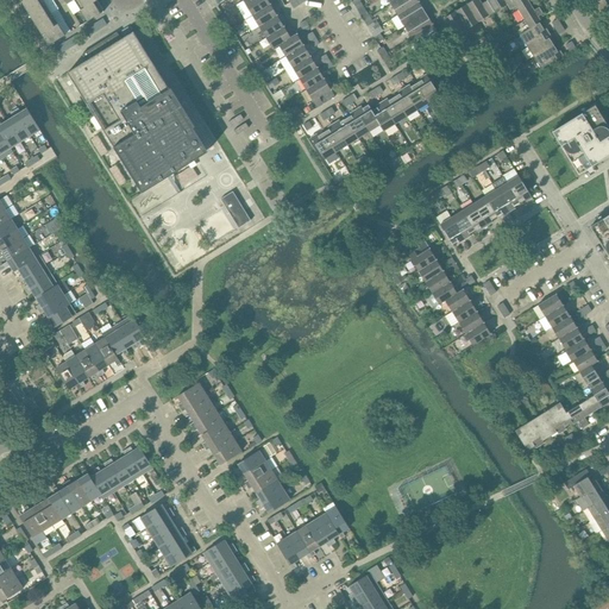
[(44,1),(43,0),(22,0),(22,1),(27,12),(44,1)]
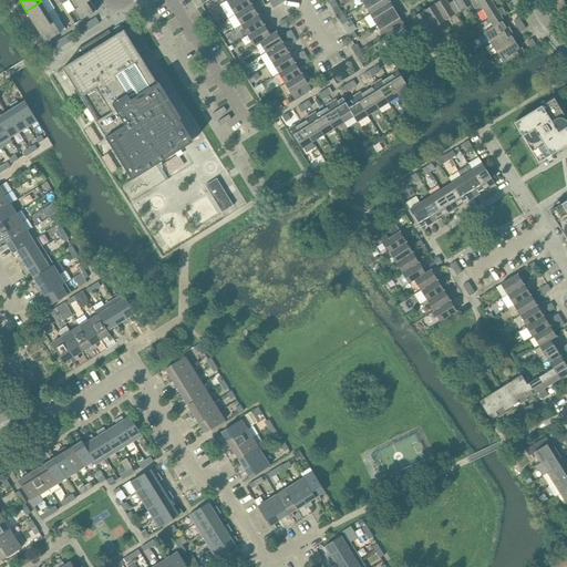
[(69,0),(74,10),(90,0),(69,0)]
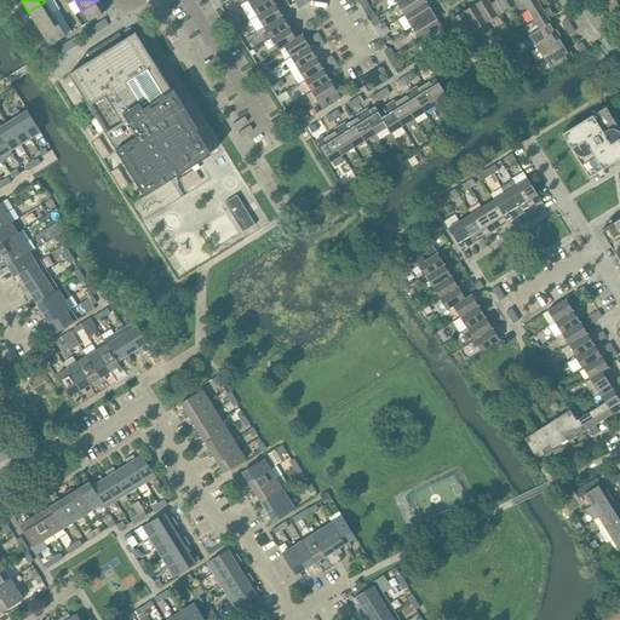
[(89,22),(105,11),(98,0),(81,11),(89,22)]
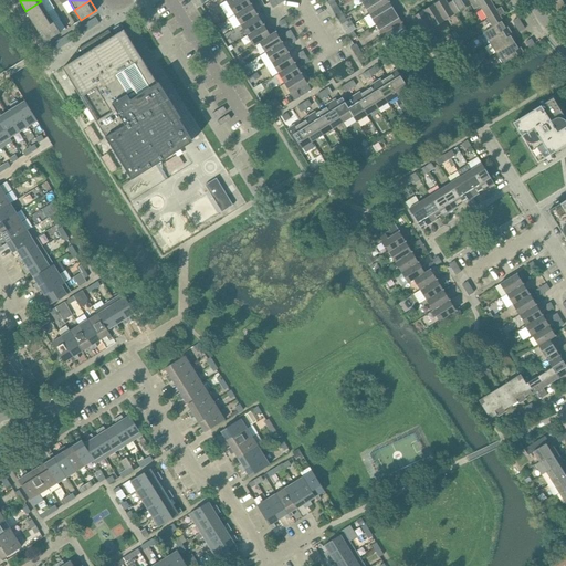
[(223,0),(233,14),(250,4),(247,0),(233,0),(232,1),(231,0),(223,0)]
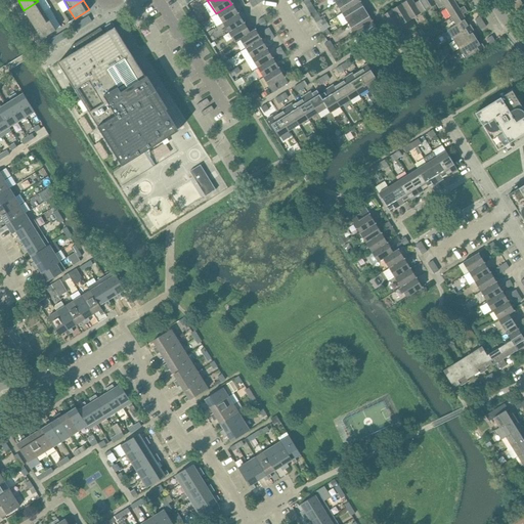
[(341,0),(336,3),(342,13),(360,1),(359,0),(341,0)]
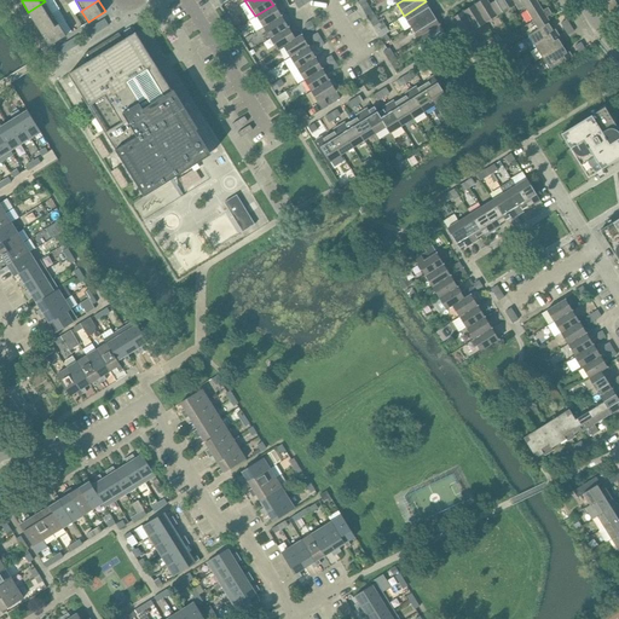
[(487,0),(480,0),(474,4),(486,23),(497,16),(490,4),(487,0)]
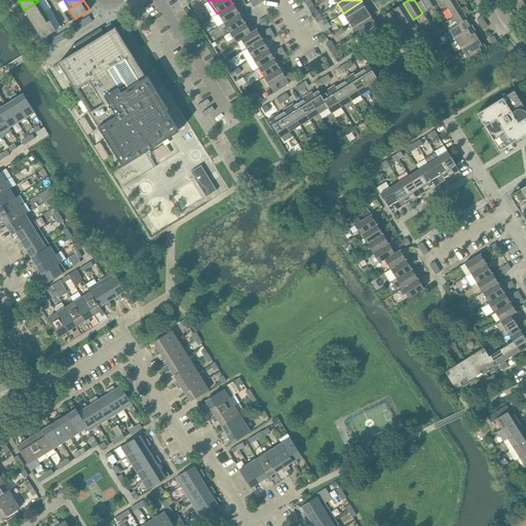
[(435,0),(420,0),(416,3),(422,13),(438,4),(435,0)]
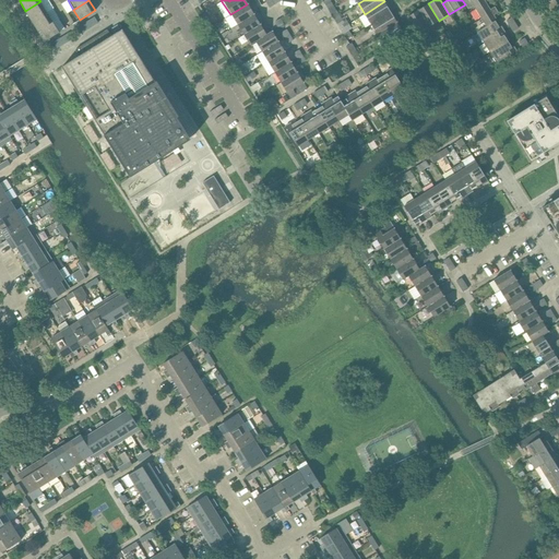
[(496,21),(497,20),(494,15),(500,11),(497,6),(490,9),(485,0),(474,8),(486,26),(496,21)]
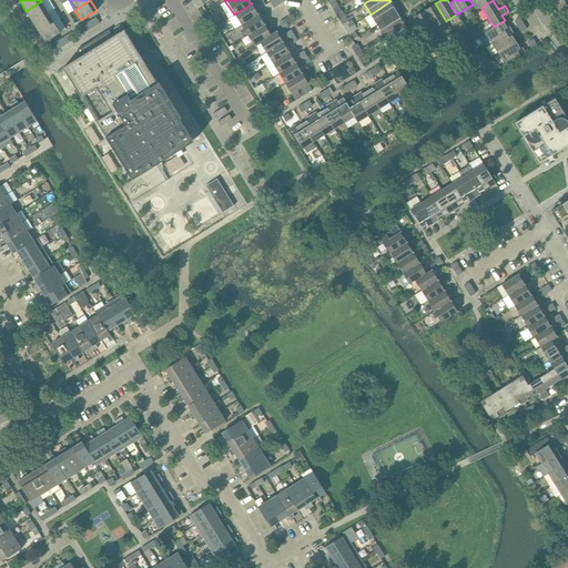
[(48,12),(41,1),(26,11),(32,21),(48,12)]
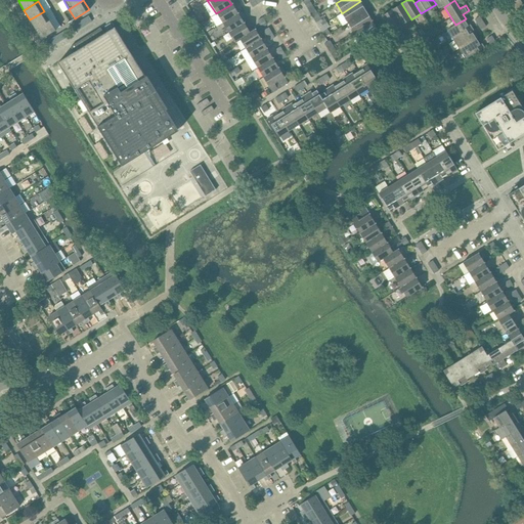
[(366,11),(360,1),(342,13),(348,23),(366,11)]
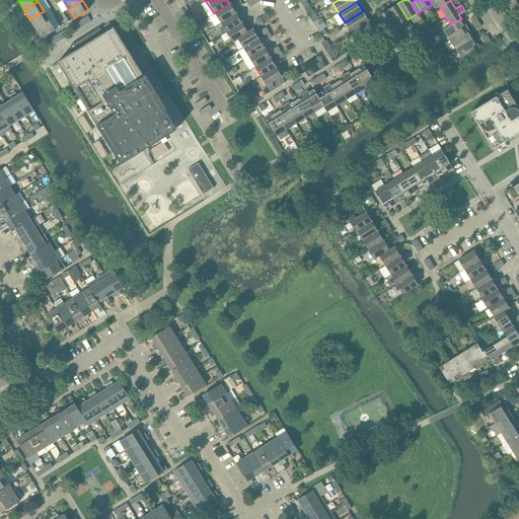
[(397,24),(408,19),(397,3),(388,9),(397,24)]
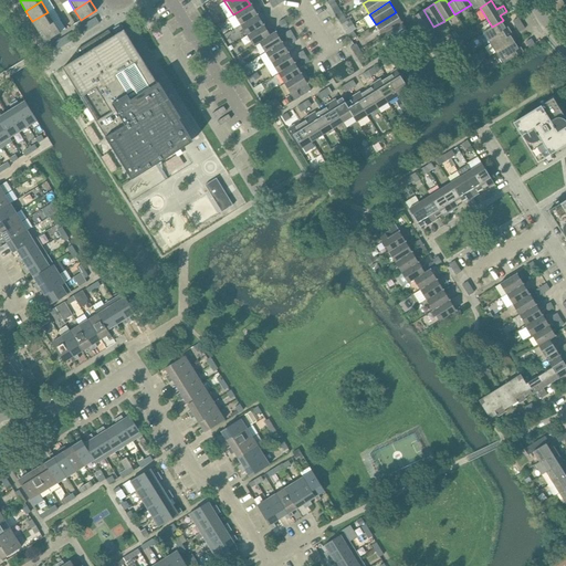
[(240,25),(257,14),(250,4),(233,14),(240,25)]
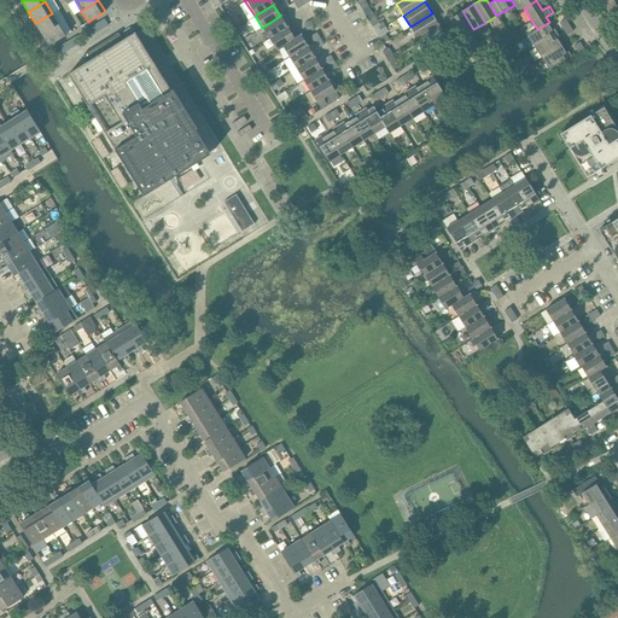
[(462,11),(450,18),(462,36),(473,29),(462,11)]
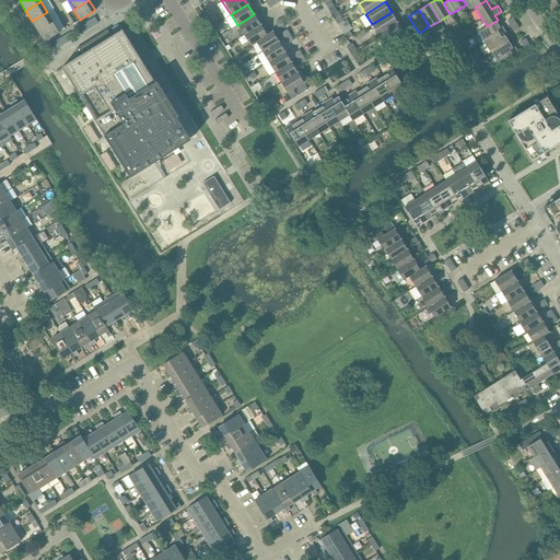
[(334,20),(339,16),(336,11),(330,14),(334,20)]
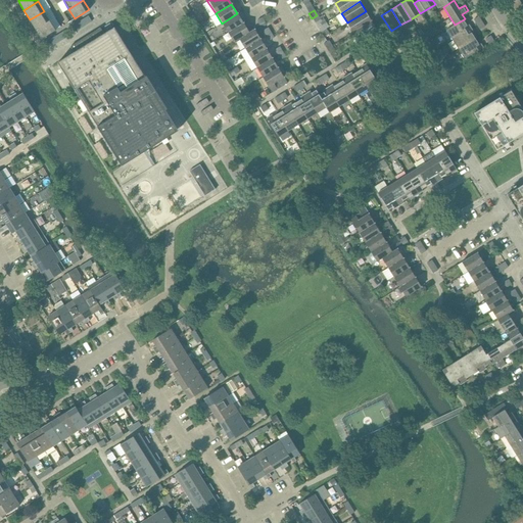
[(50,20),(44,11),(30,19),(36,30),(50,20)]
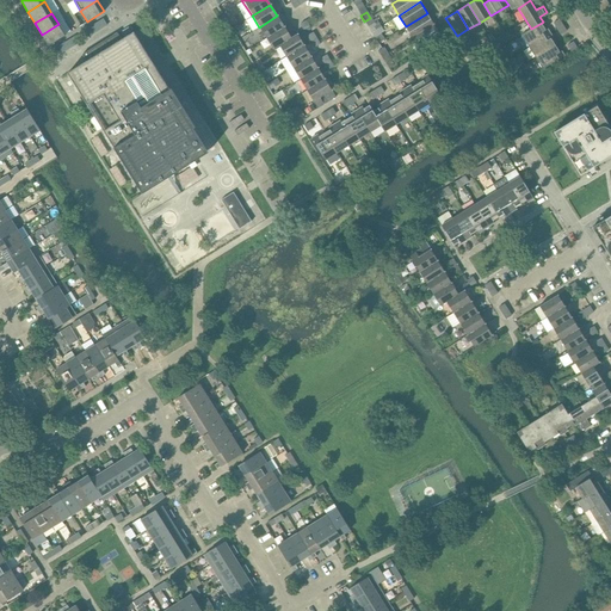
[(406,26),(413,37),(434,24),(427,13),(406,26)]
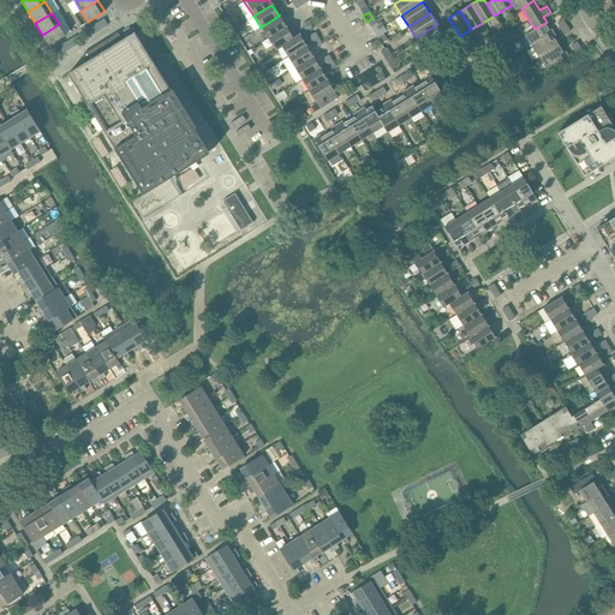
[(268,39),(286,28),(279,16),(261,28),(268,39)]
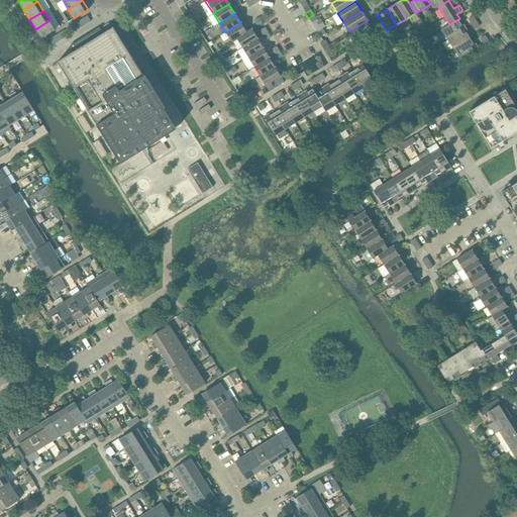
[(87,15),(71,25),(75,30),(91,20),(87,15)]
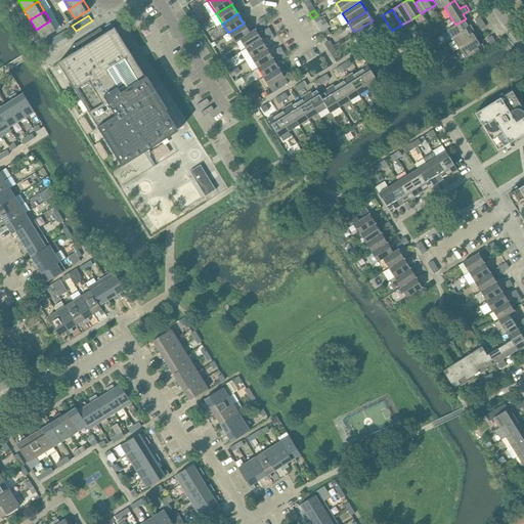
[(483,22),(480,16),(475,19),(478,25),(483,22)]
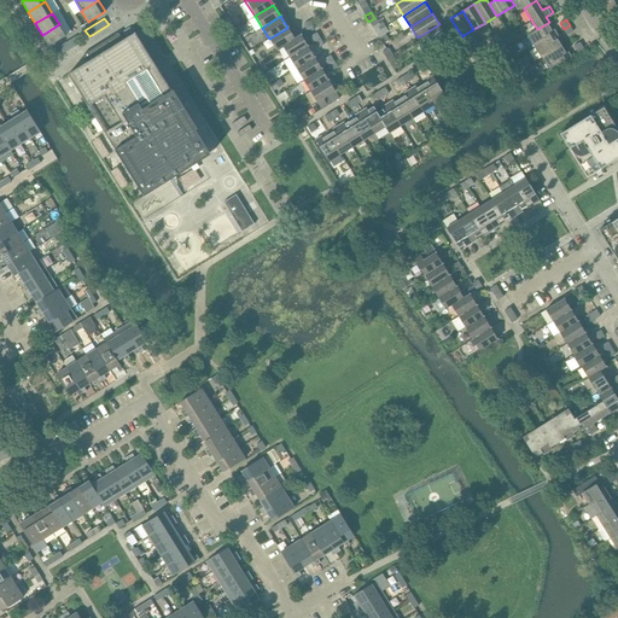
[(309,21),(303,24),(307,30),(313,27),(309,21)]
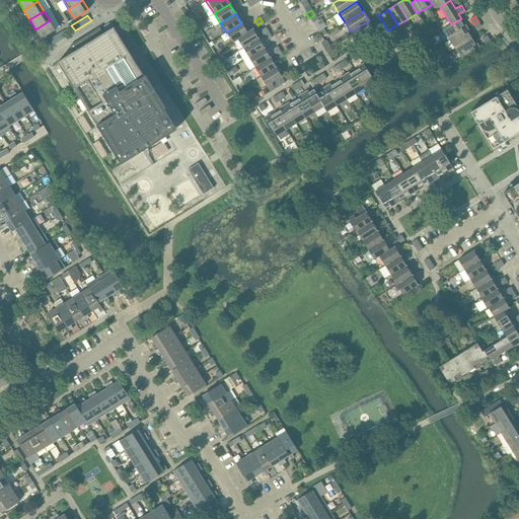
[(463,25),(460,19),(451,24),(443,29),(449,40),(467,28),(465,24),(463,25)]
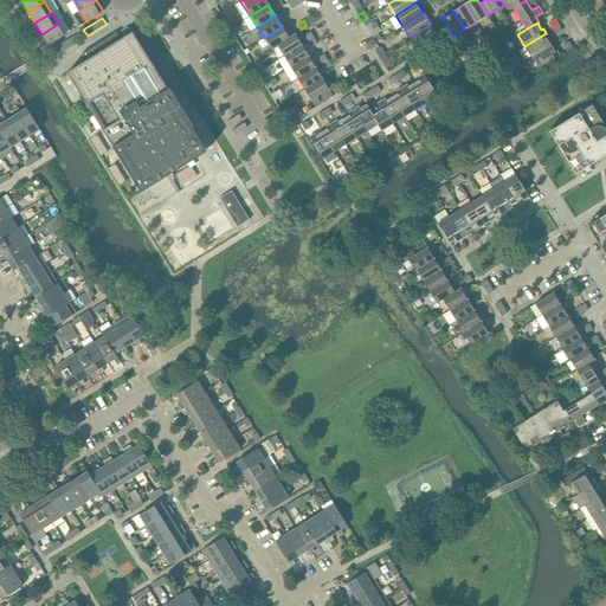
[(65,34),(58,24),(42,34),(49,45),(65,34)]
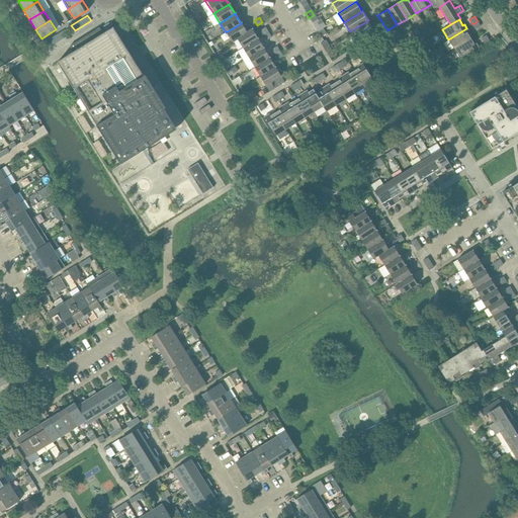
[(374,30),(368,20),(350,31),(356,41),(374,30)]
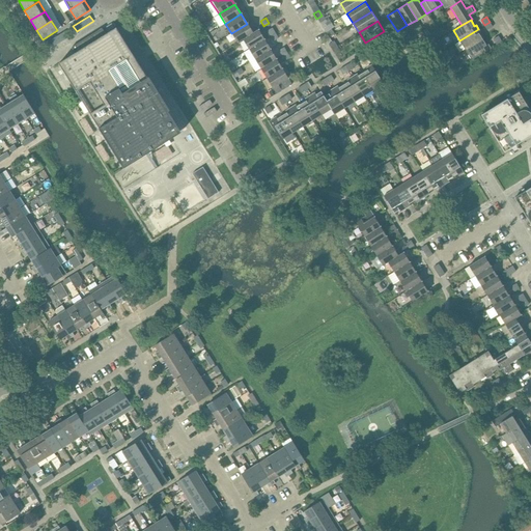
[(243,39),(253,33),(247,24),(231,33),(238,43),(243,39)]
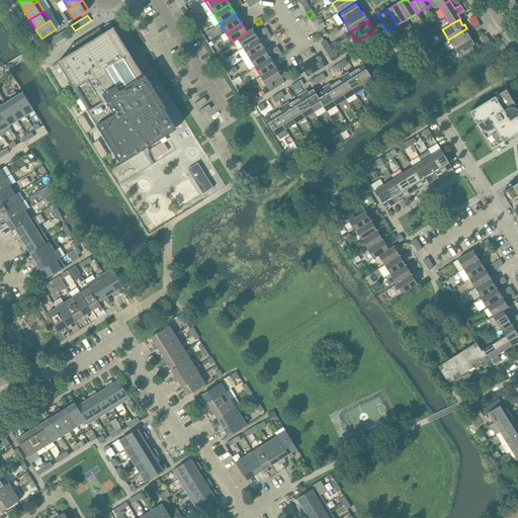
[(58,62),(83,102),(121,164),(167,136),(177,130),(113,27),(103,33),(99,27),(70,47),(73,52),(58,62)]
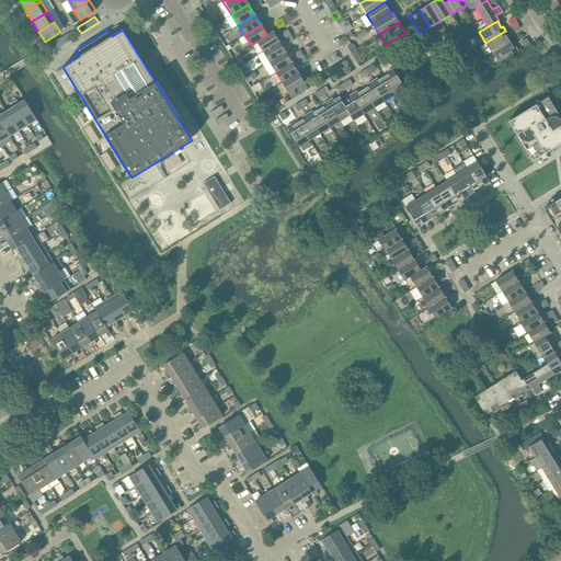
[(347,39),(353,36),(350,31),(344,34),(347,39)]
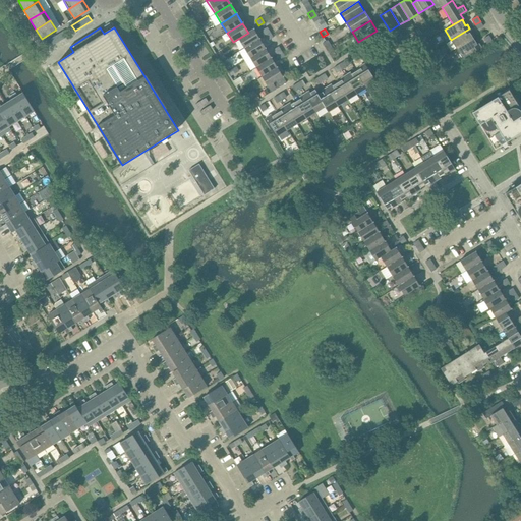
[(451,40),(456,49),(473,39),(469,33),(471,32),(469,29),(451,40)]
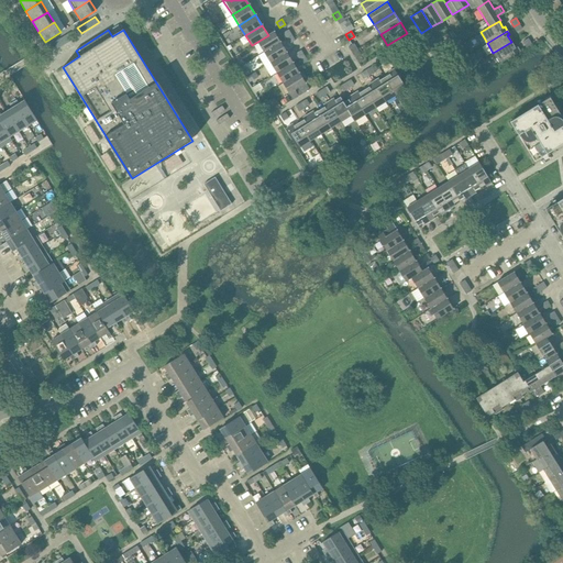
[(268,35),(257,42),(263,53),(280,42),(274,32),(268,35)]
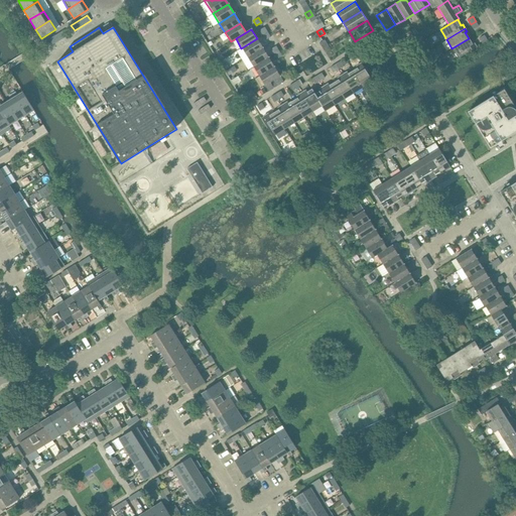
[(67,35),(62,30),(46,40),(50,45),(67,35)]
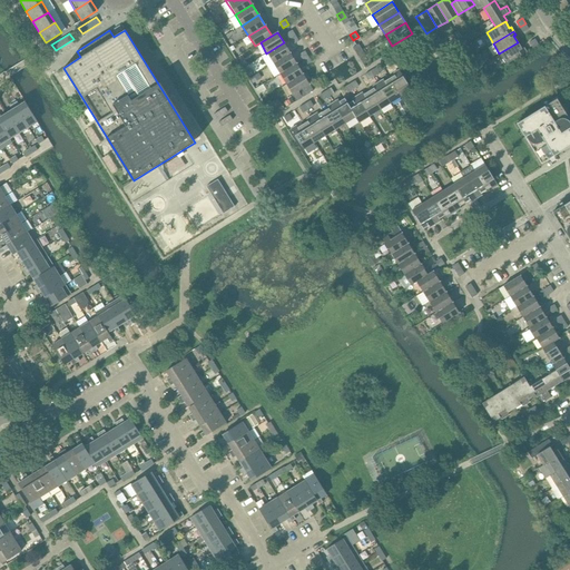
[(298,41),(295,36),(290,39),(293,45),(298,41)]
